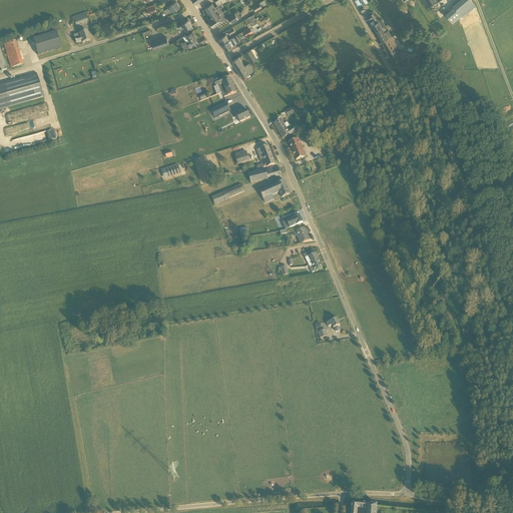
[(459,0),(453,5),(454,7),(445,14),(452,24),(462,16),(462,17),(476,7),(470,0),(459,0)]
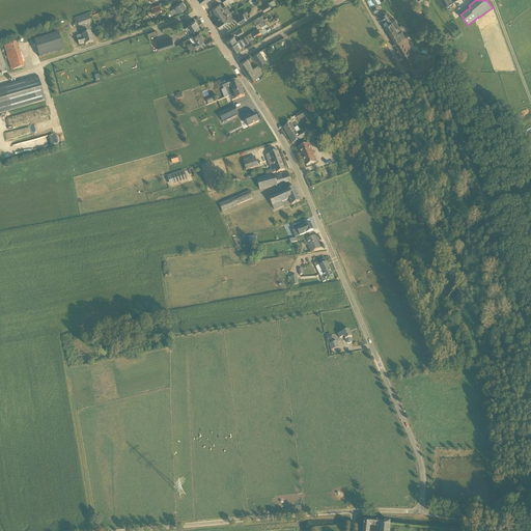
[(183,1),(172,7),(176,14),(187,7),(183,1)]
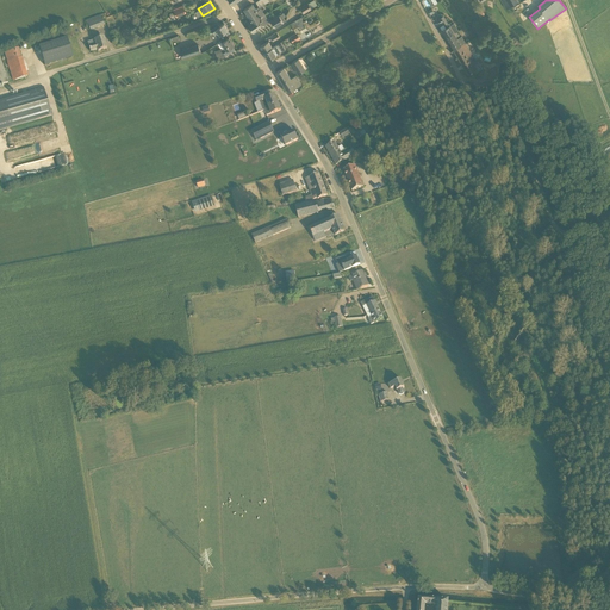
[(244,10),(253,22),(261,17),(263,16),(265,16),(260,8),(256,11),(253,4),(244,10)]
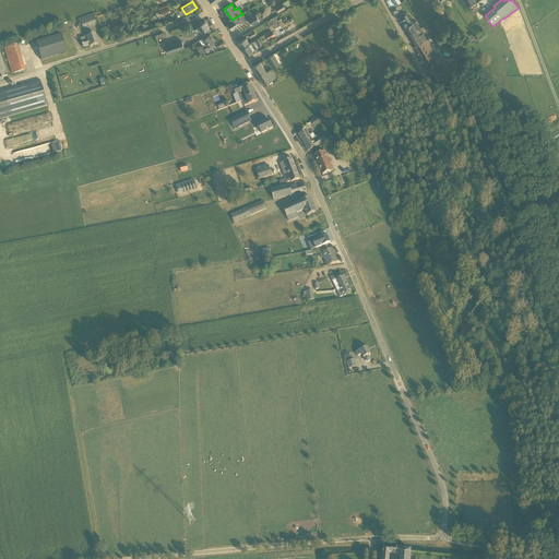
[(285,8),(282,3),(275,7),(278,12),(285,8)]
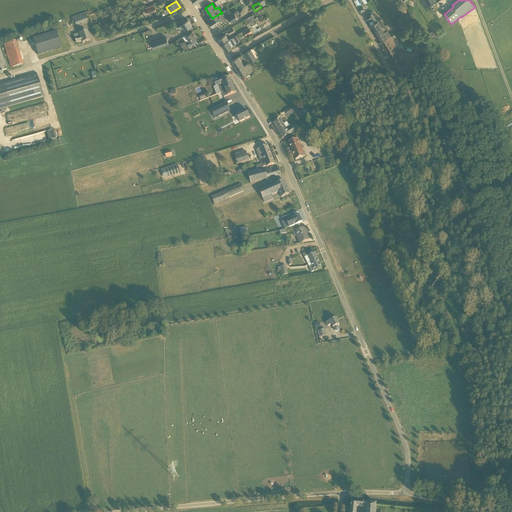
[(227,17),(231,23),(240,17),(238,15),(239,14),(238,11),(227,17)]
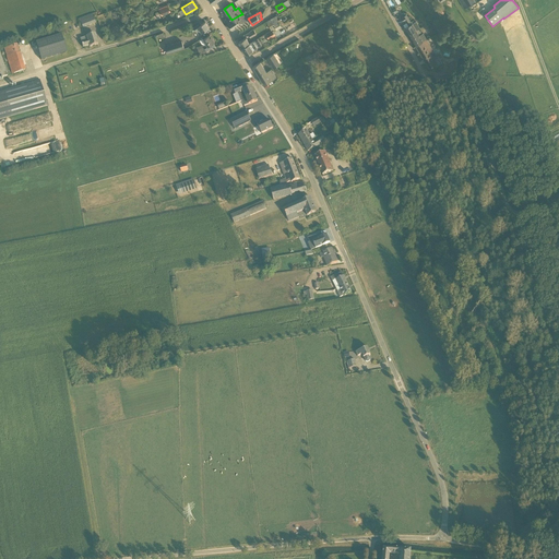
[(83,28),(91,25),(96,23),(92,14),(80,20),(83,28)]
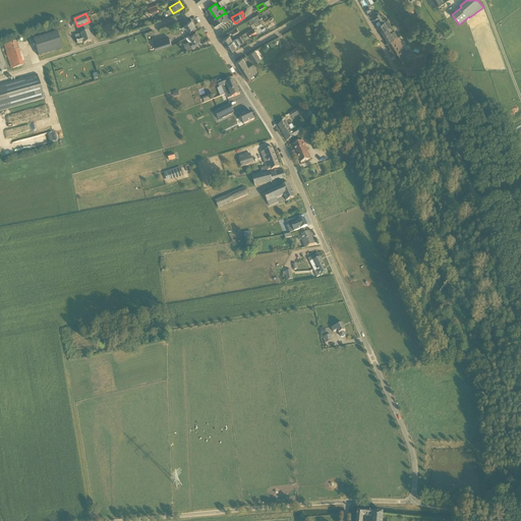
[(212,21),(217,27),(230,19),(226,13),(225,13),(223,14),(216,18),(216,19),(213,21),(213,20),(212,21)]
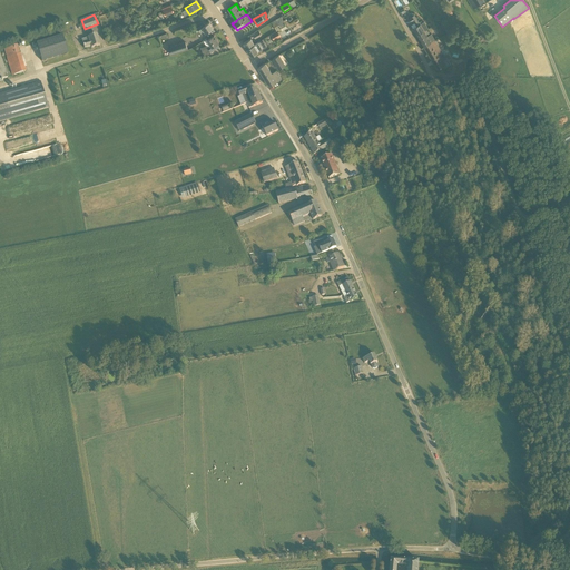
[(419,22),(416,18),(414,15),(409,18),(411,22),(413,21),(415,25),(415,23),(416,26),(413,28),(418,35),(424,30),(429,28),(424,21),(421,23),(420,21),(419,22)]
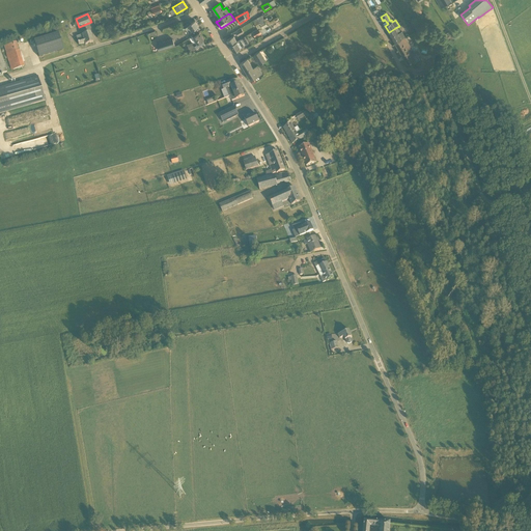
[(268,21),(267,19),(263,20),(261,16),(253,21),(257,29),(261,26),(262,28),(268,25),(266,23),(268,21)]
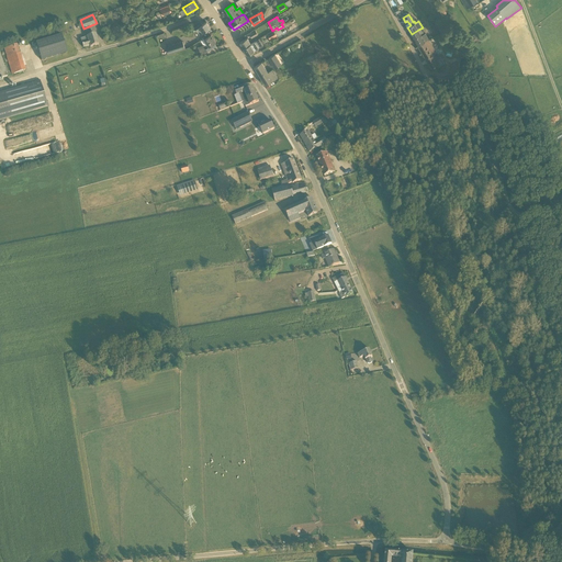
[(202,23),(197,26),(194,27),(194,26),(191,29),(197,37),(199,35),(211,27),(206,22),(203,24),(202,23)]
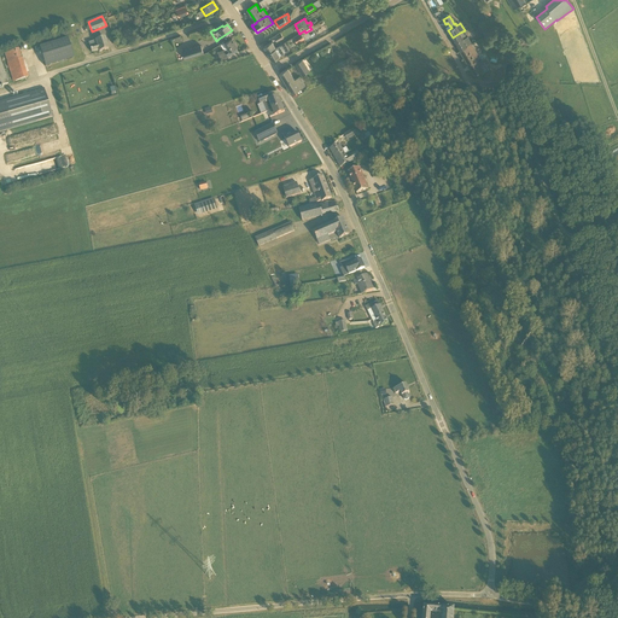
[(460,50),(467,46),(460,33),(453,38),(453,39),(460,50)]
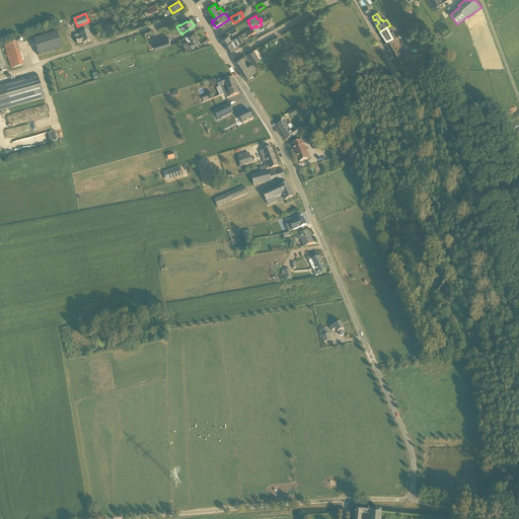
[(88,31),(74,36),(77,45),(83,43),(83,44),(91,41),(88,31)]
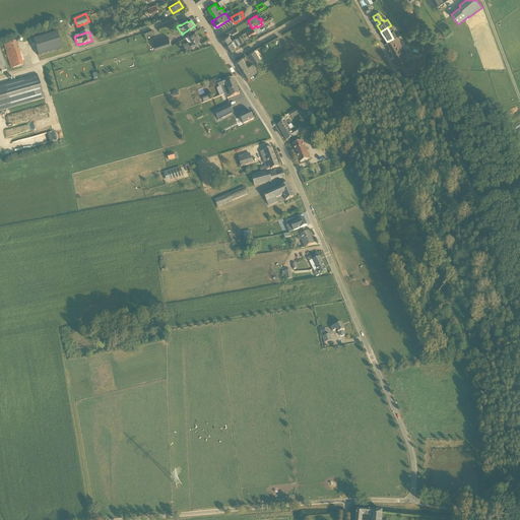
[(62,49),(57,33),(33,40),(38,56),(39,56),(62,49)]
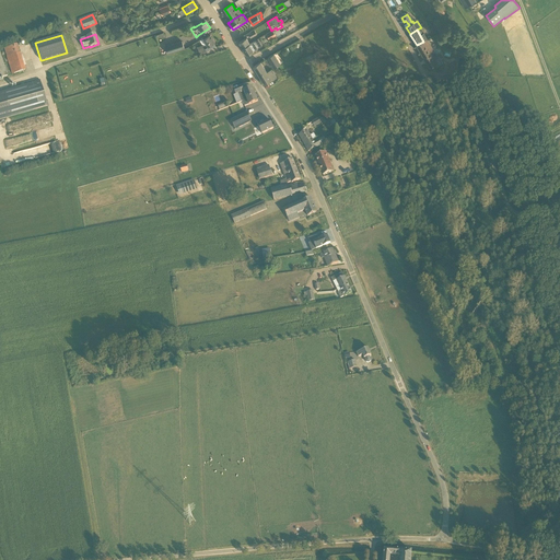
[(207,50),(209,49),(213,46),(212,44),(216,42),(211,35),(203,39),(207,45),(205,46),(203,45),(198,46),(199,53),(207,50)]
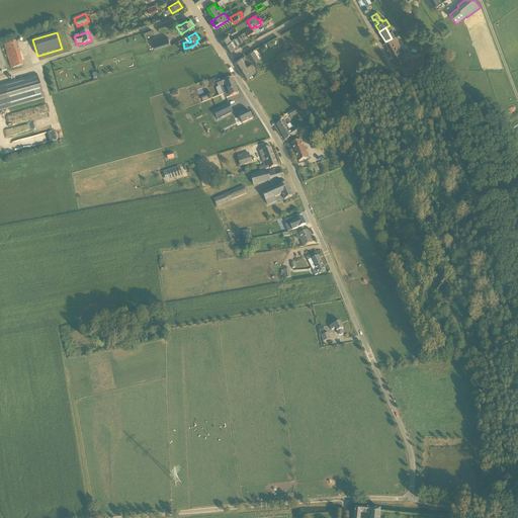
[(233,36),(230,38),(228,34),(222,38),(225,44),(234,38),(233,36)]
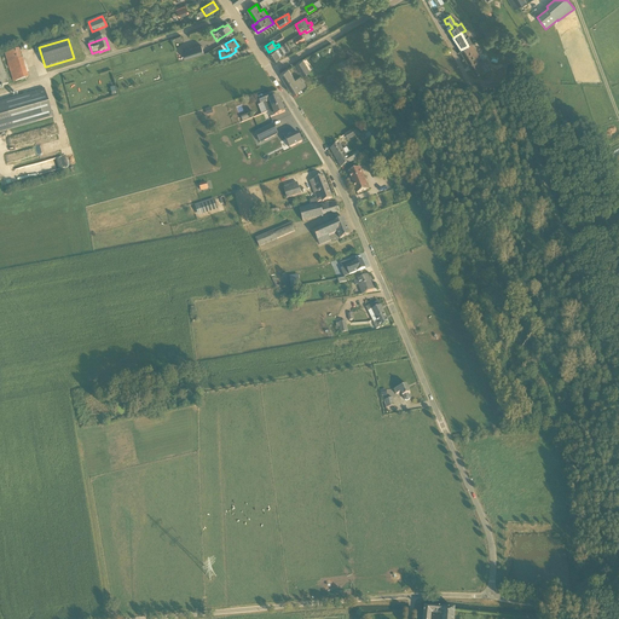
[(482,74),(489,71),(490,70),(485,62),(480,65),(475,58),(479,56),(472,44),(468,46),(461,50),(475,75),(481,71),(482,74)]
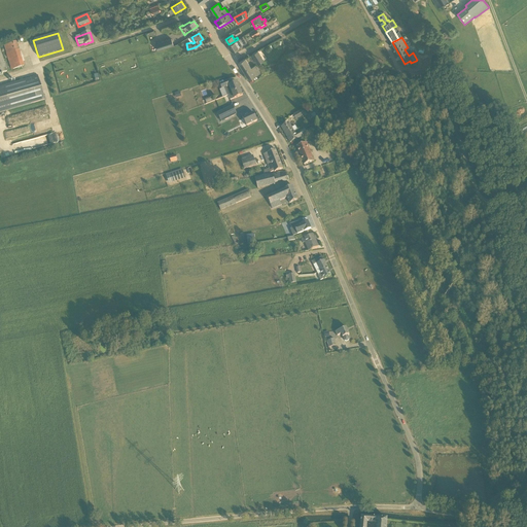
[(159,43),(161,49),(173,44),(172,38),(159,43)]
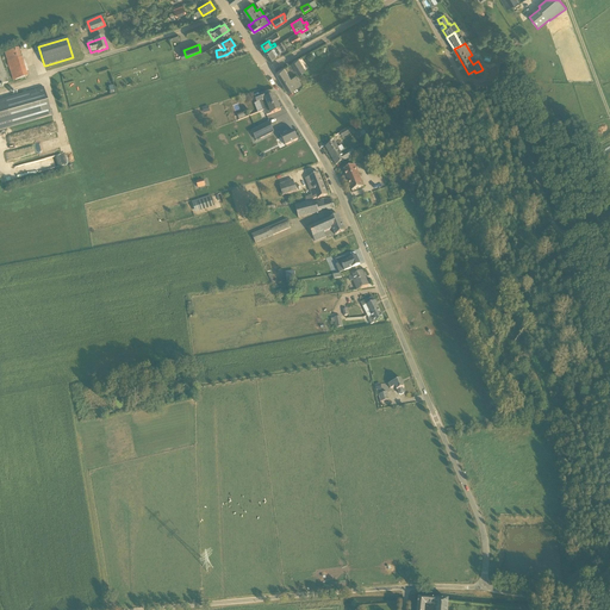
[(277,55),(274,50),(274,49),(277,48),(275,45),(265,51),(265,53),(268,58),(269,60),(277,55)]
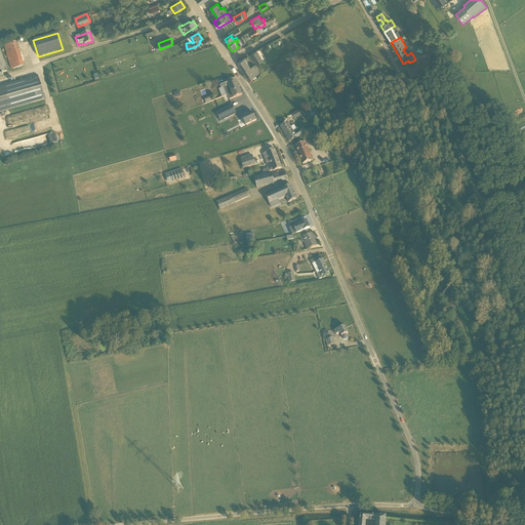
[(22,67),(21,62),(16,50),(18,49),(16,42),(4,45),(11,70),(22,67)]
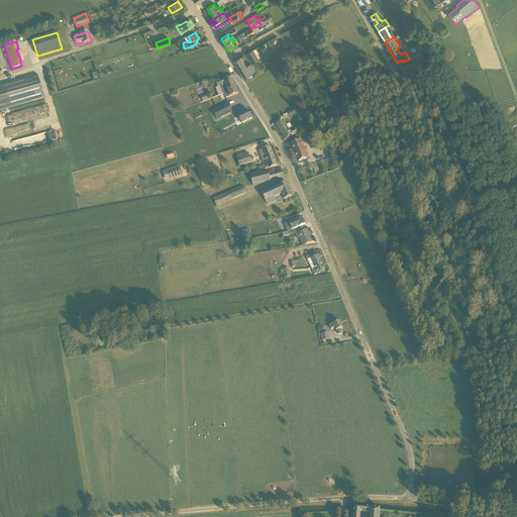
[(293,46),(278,54),(281,60),(296,53),(293,46)]
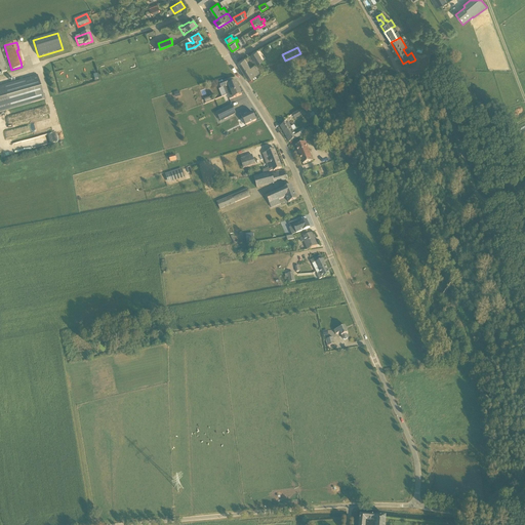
[(256,50),(251,54),(257,64),(263,61),(257,50),(256,50)]
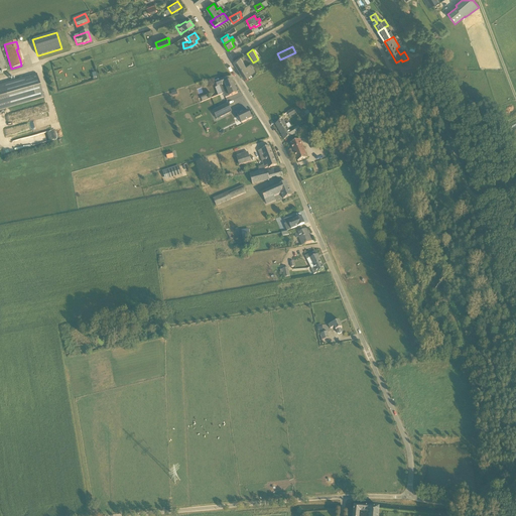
[(246,67),(243,61),(240,56),(234,61),(244,79),(251,74),(255,72),(250,63),(246,67)]
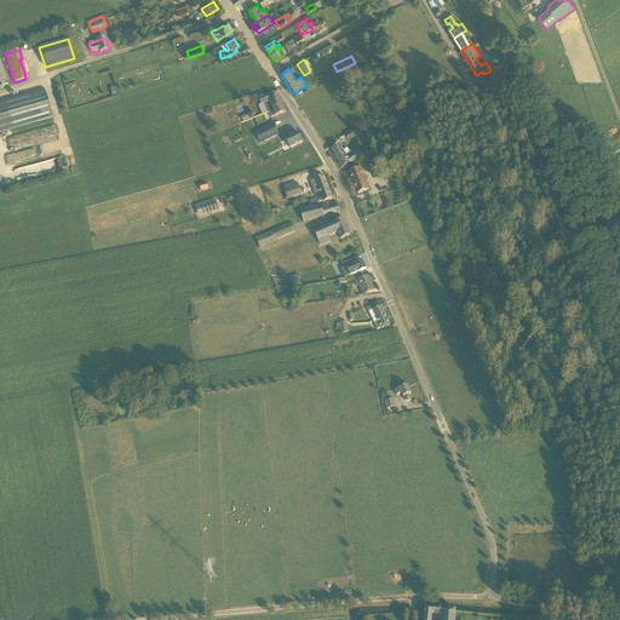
[(45,90),(0,102),(0,132),(52,118),(45,90)]
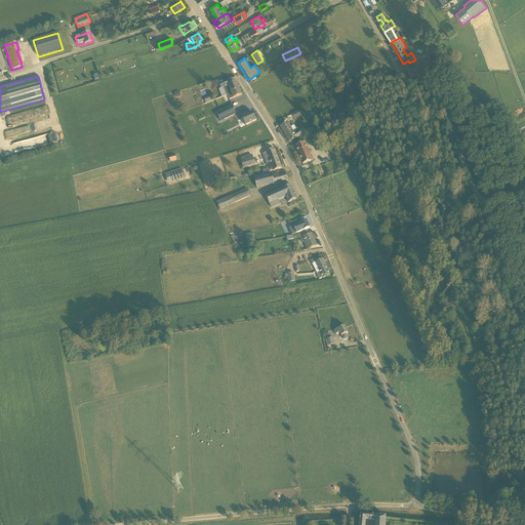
[(234,89),(239,87),(237,82),(229,85),(227,81),(219,84),(221,89),(219,89),(223,97),(224,96),(228,95),(235,92),(234,89)]
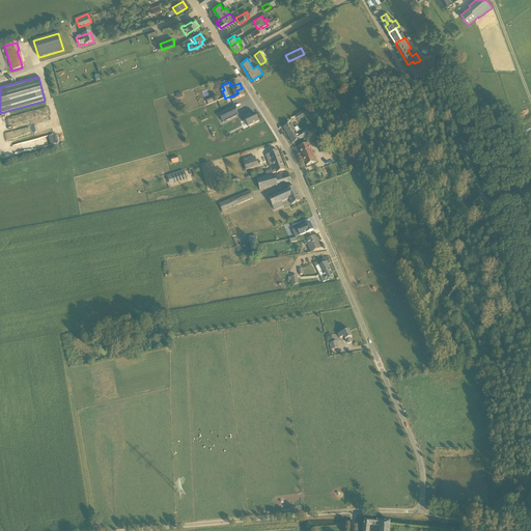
[(245,96),(242,88),(236,90),(238,93),(230,96),(232,101),(236,100),(245,96)]
